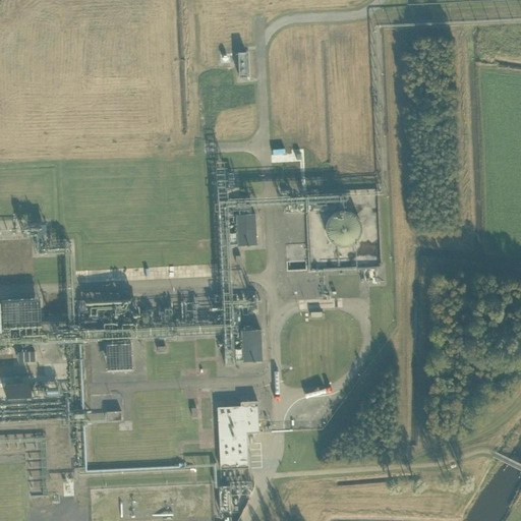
[(239,77),(247,77),(246,53),(238,53),(239,77)]
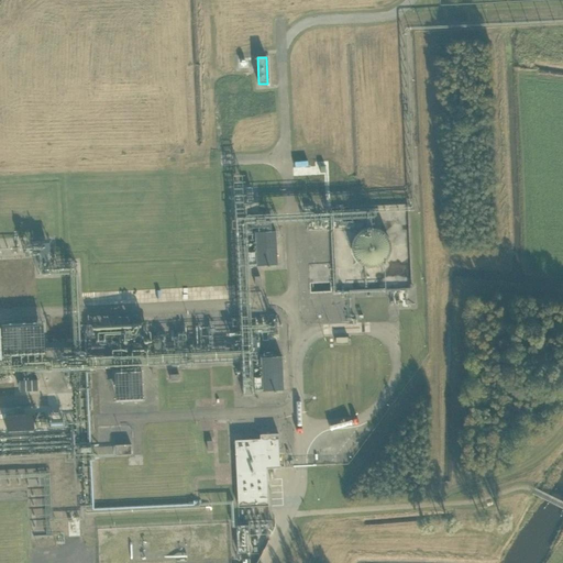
[(396,254),(384,223),(353,236),(365,266),(396,254)]
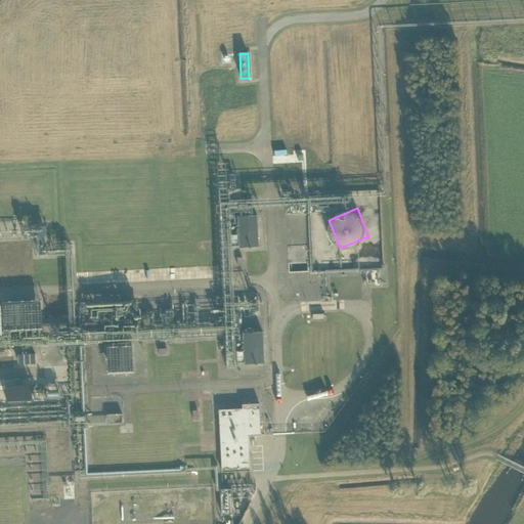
[(238,247),(252,246),(252,250),(257,249),(257,246),(258,246),(256,214),(237,215),(238,247)]
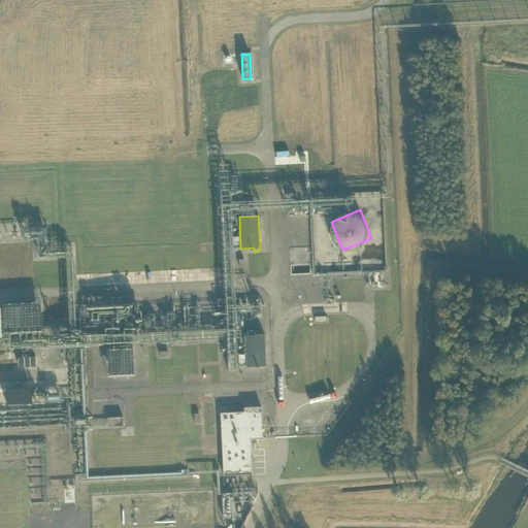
[(39,255),(68,254),(67,244),(50,245),(48,222),(25,223),(26,238),(38,237),(39,255)]
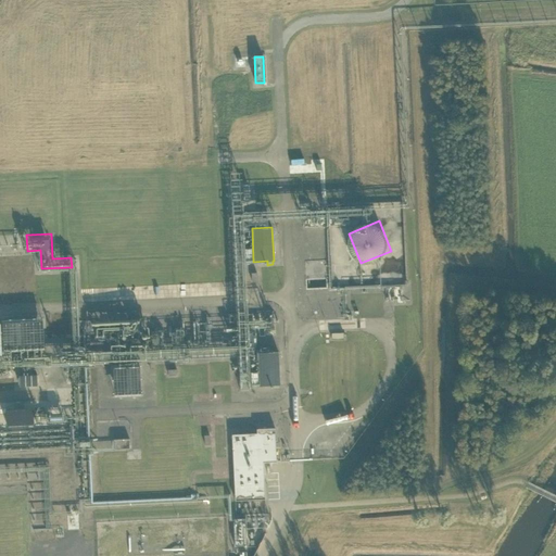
[(224,281),(225,294),(236,294),(235,281),(224,281)]
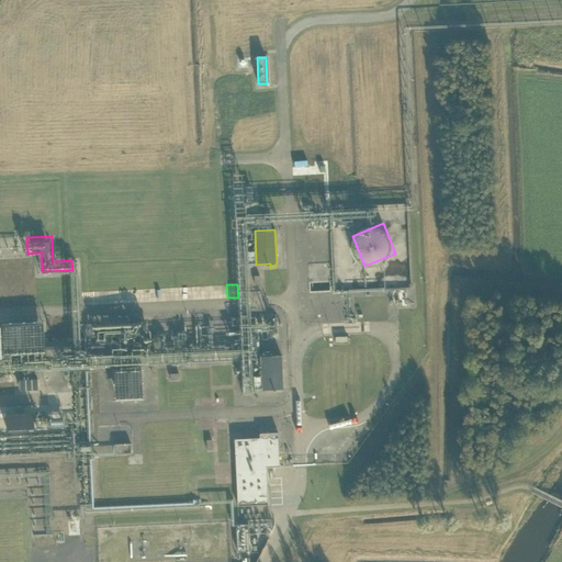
[(215,285),(197,285),(197,298),(215,296),(215,285)]
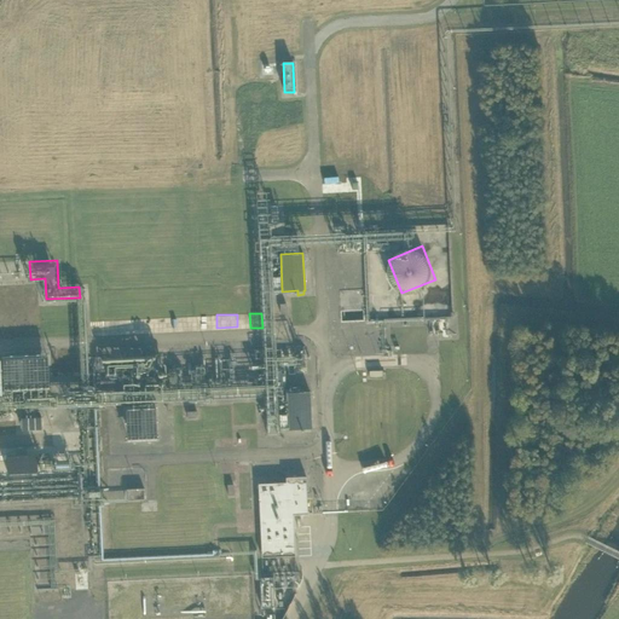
[(132,348),(100,356),(104,371),(120,374),(121,369),(132,366),(133,371),(137,372),(138,376),(146,379),(149,370),(158,368),(160,359),(158,353),(132,348)]
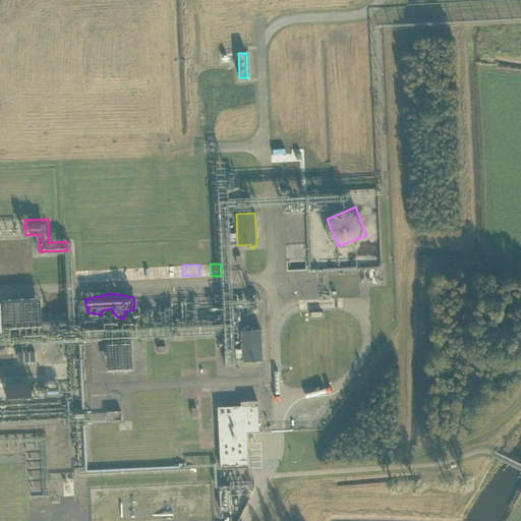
[(2,299),(4,327),(42,325),(40,297),(2,299)]
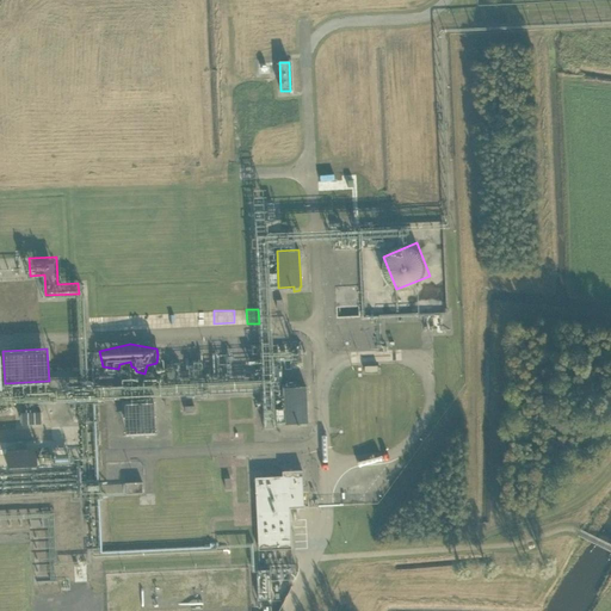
[(308,423),(306,387),(282,387),(282,399),(284,399),(285,424),(308,423)]
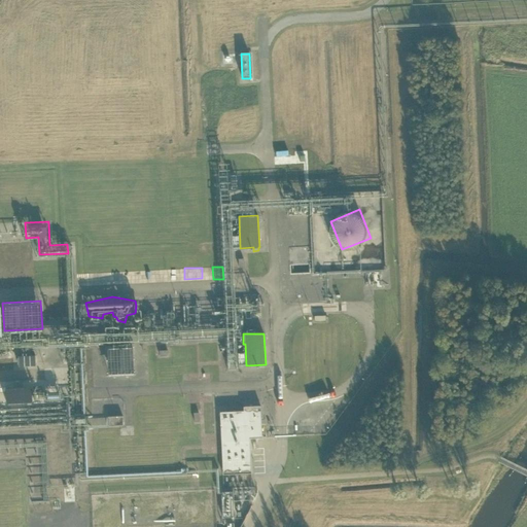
[(107,348),(108,376),(133,375),(132,347),(107,348)]
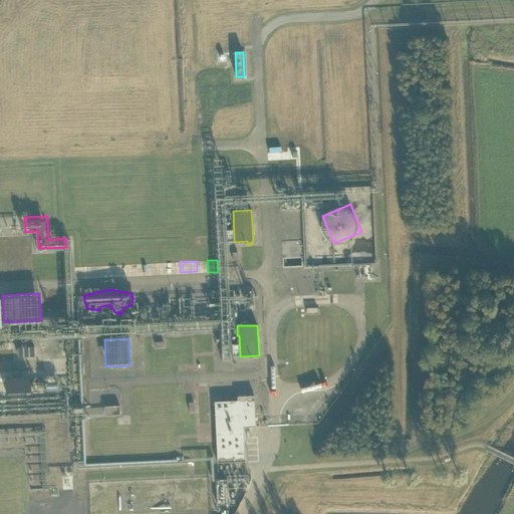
[(18,355),(18,357),(34,356),(34,353),(35,353),(35,348),(34,348),(34,346),(18,347),(18,349),(16,349),(16,355),(18,355)]
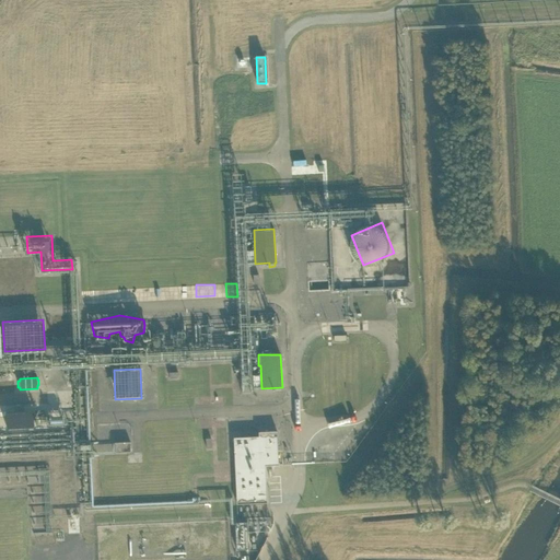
[(9,428),(36,427),(36,409),(8,411),(9,428)]
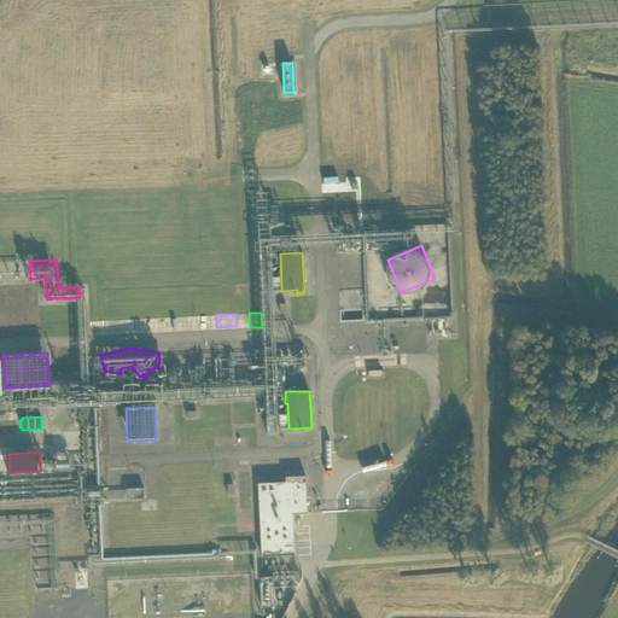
[(257,483),(261,557),(295,554),(292,513),(307,513),(305,477),(285,477),(286,482),(257,483)]
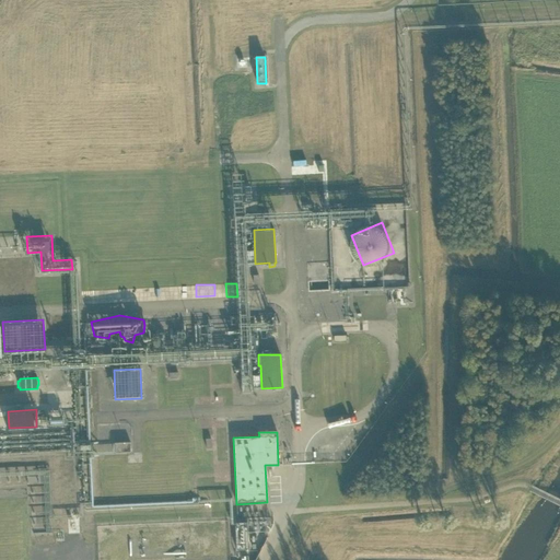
[(115,443),(115,453),(130,452),(130,442),(115,443)]
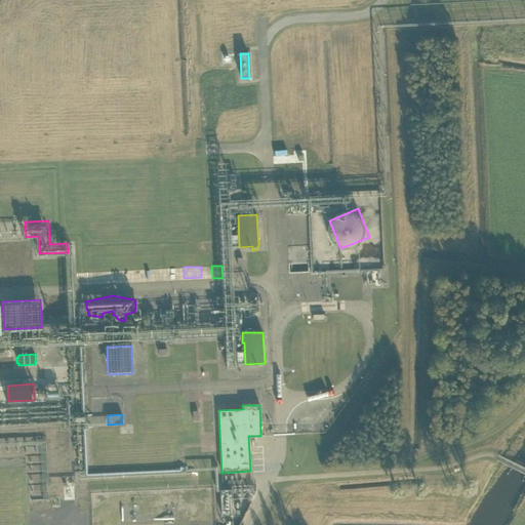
[(227,503),(234,503),(233,489),(223,489),(224,499),(227,499),(227,503)]
